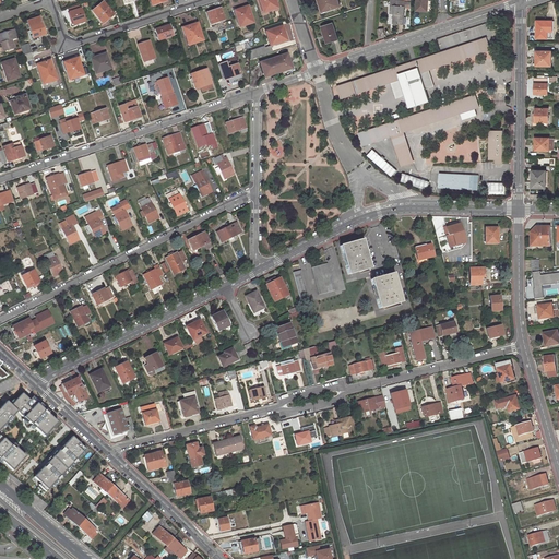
[(277,9),(274,0),(259,0),(263,13),(277,9)]
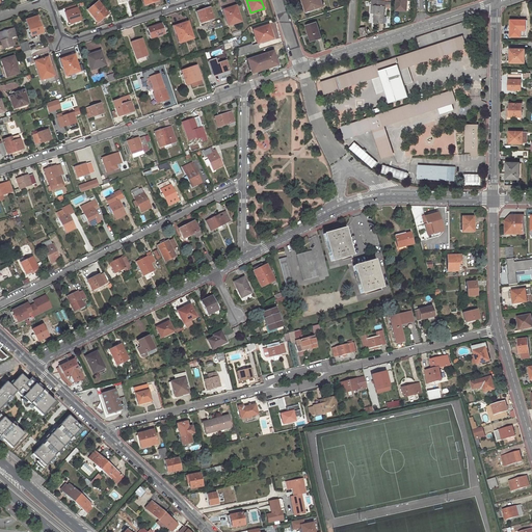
[(323,5),(320,0),(302,0),(302,1),(304,0),(309,10),(323,5)]
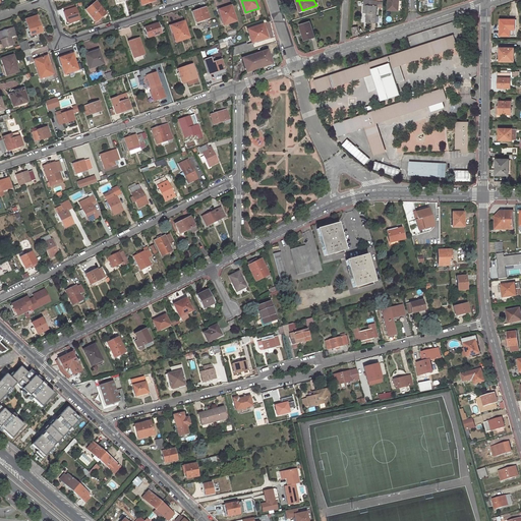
[(377,0),(375,0),(364,0),(364,5),(363,5),(363,12),(366,12),(366,21),(375,21),(377,5),(377,0)]
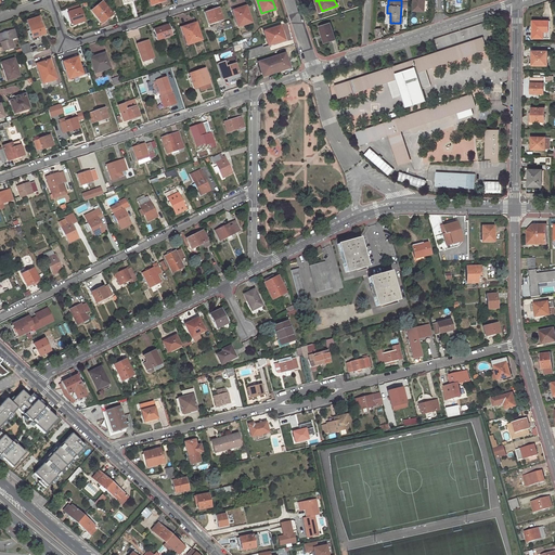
[(424,11),(424,0),(413,0),(413,10),(424,11)]
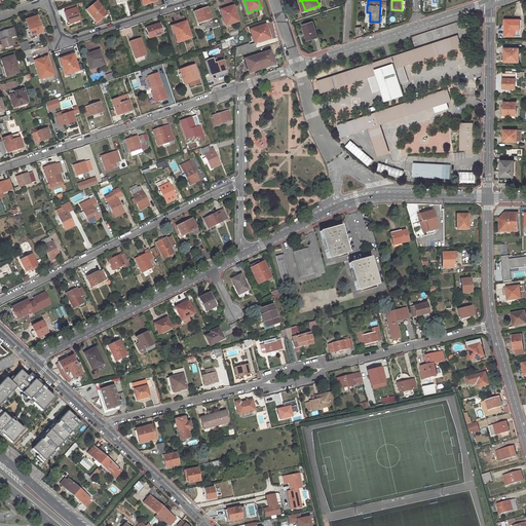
[(106,12),(98,2),(87,11),(96,22),(106,12)]
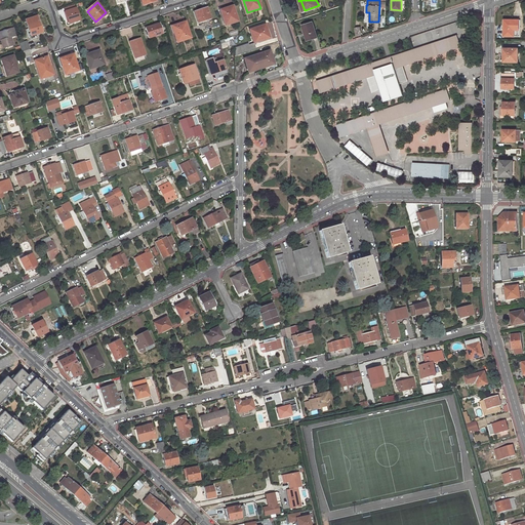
[(80,21),(76,8),(65,11),(69,24),(80,21)]
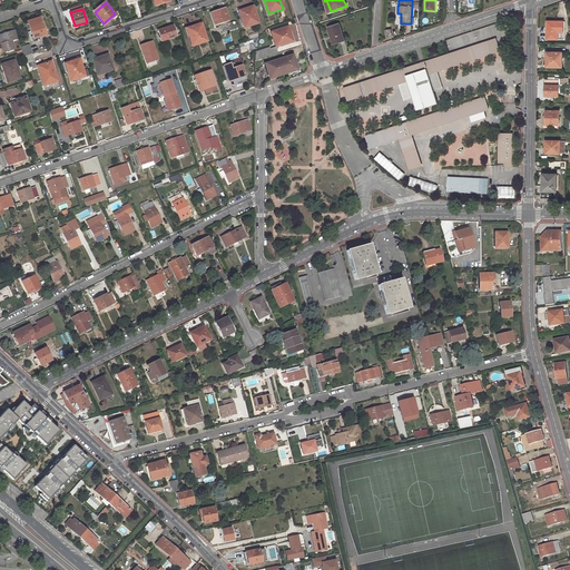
[(228,20),(225,9),(212,13),(215,25),(228,20)]
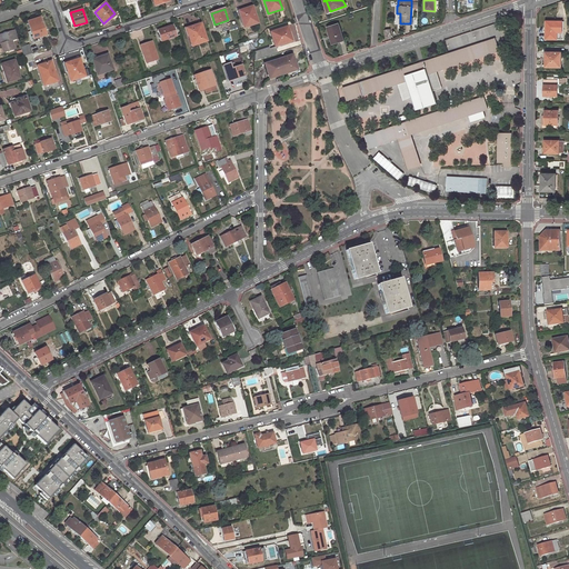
[(257,23),(252,9),(245,11),(243,9),(238,11),(243,27),(257,23)]
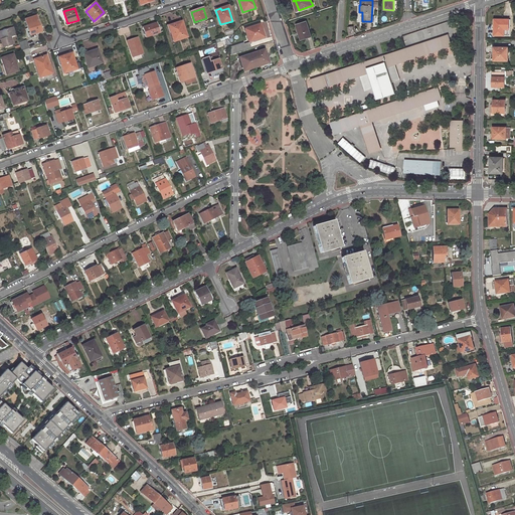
[(40,32),(35,16),(32,17),(32,15),(27,17),(27,19),(24,20),(29,35),(27,36),(28,39),(35,37),(34,34),(40,32)]
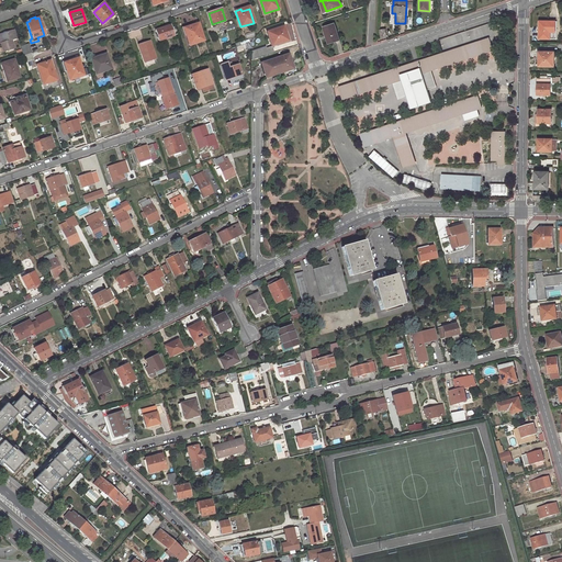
[(554,38),(554,20),(539,20),(538,37),(554,38)]
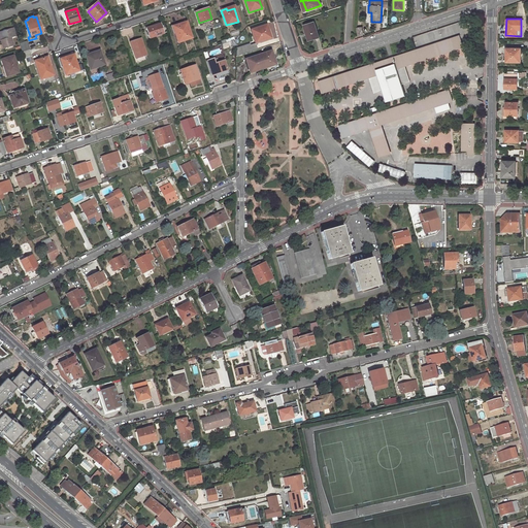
[(320,36),(315,22),(303,25),(308,39),(320,36)]
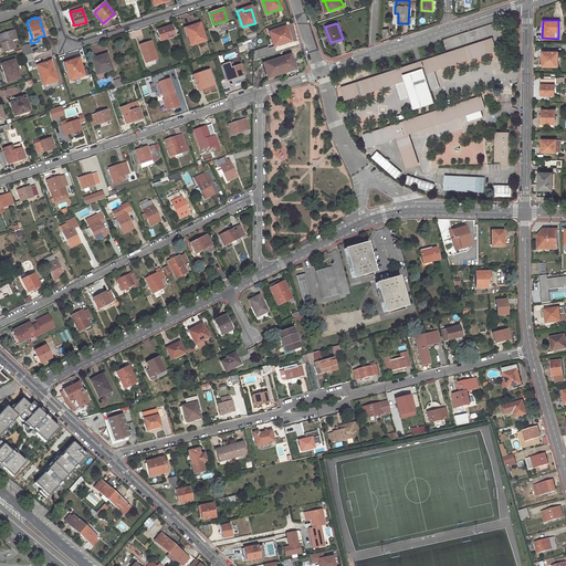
[(206,42),(199,24),(192,27),(194,30),(186,32),(191,46),(206,42)]
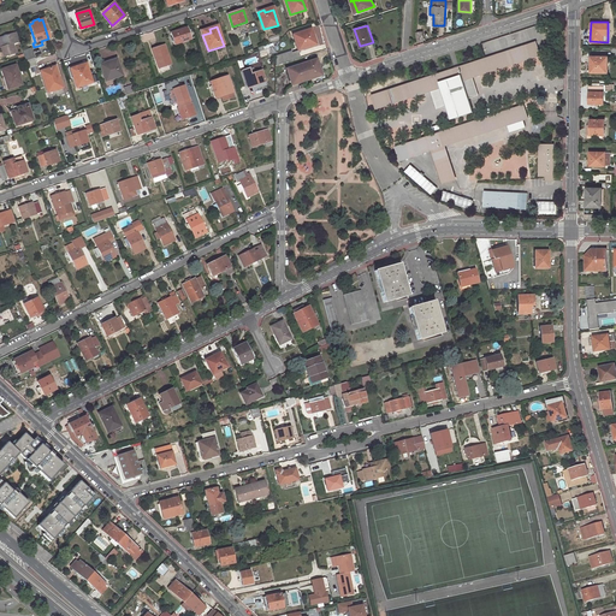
[(190,40),(187,29),(170,34),(175,46),(190,40)]
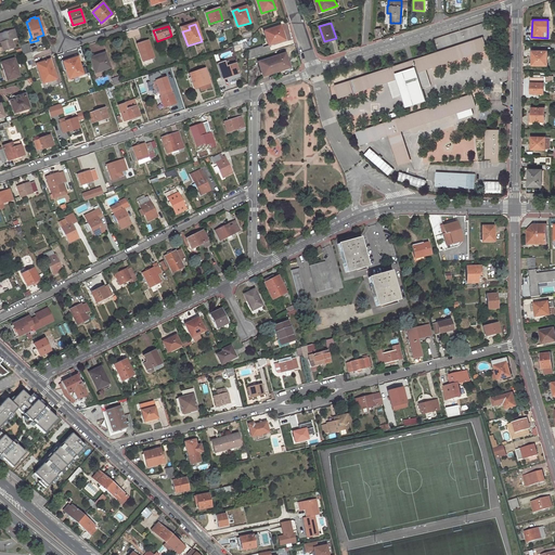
[(283,33),(281,26),(265,31),(269,46),(284,40),(281,33),(283,33)]
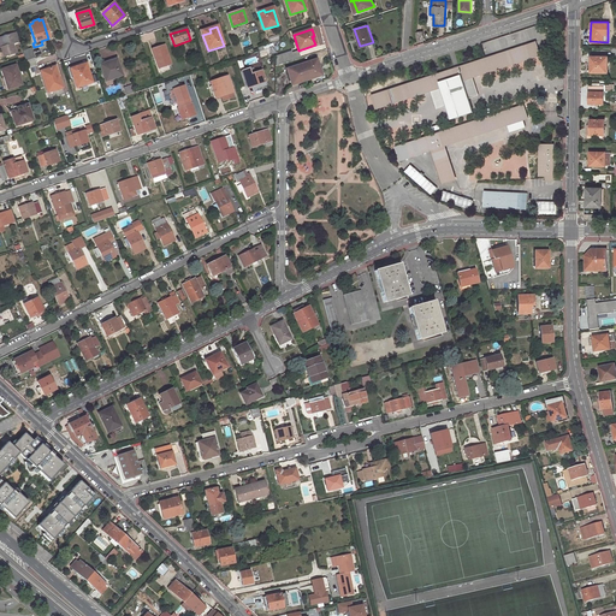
[(16,33),(10,35),(0,37),(0,40),(3,47),(0,47),(0,48),(3,58),(16,54),(12,45),(19,42),(16,33)]
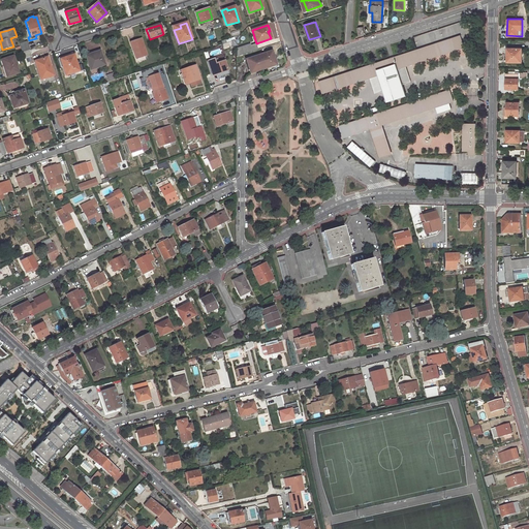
[(405,95),(397,68),(398,67),(398,68),(464,47),(460,35),(318,81),(322,93),(376,75),(376,74),(377,74),(385,101),(405,95)]
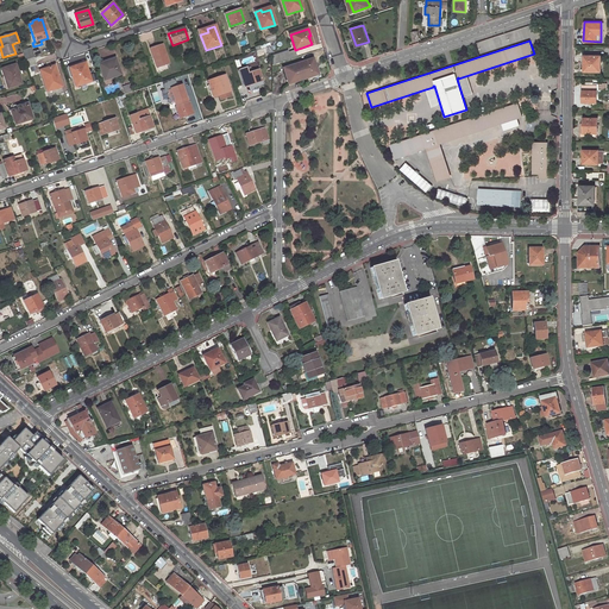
[(155,57),(157,67),(165,64),(168,63),(162,44),(150,49),(152,58),(155,57)]
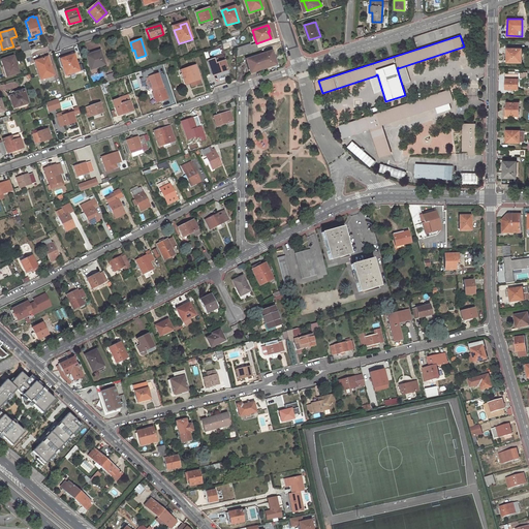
[(29,50),(26,41),(19,43),(22,52),(29,50)]
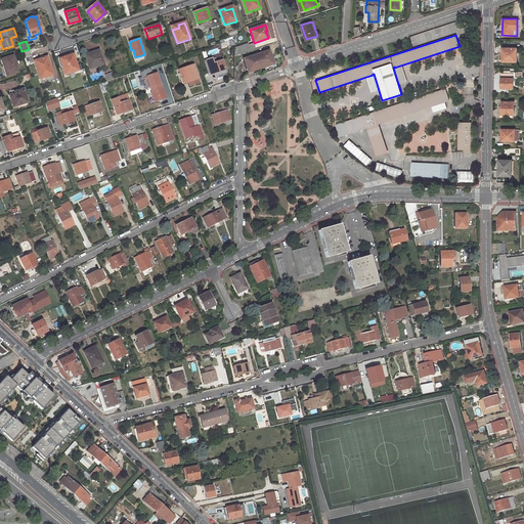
[(517,61),(517,48),(503,47),(503,60),(517,61)]
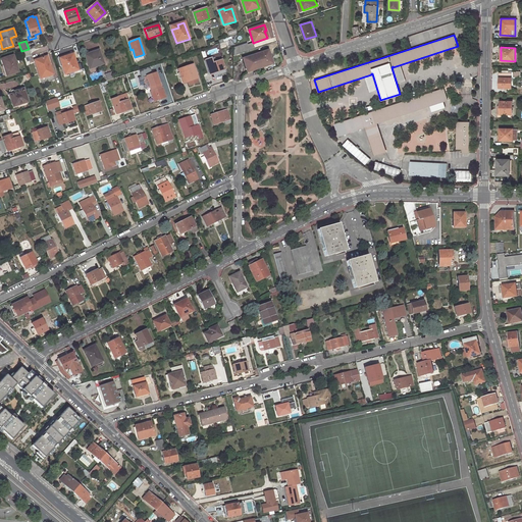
[(21,51),(23,58),(31,55),(29,49),(21,51)]
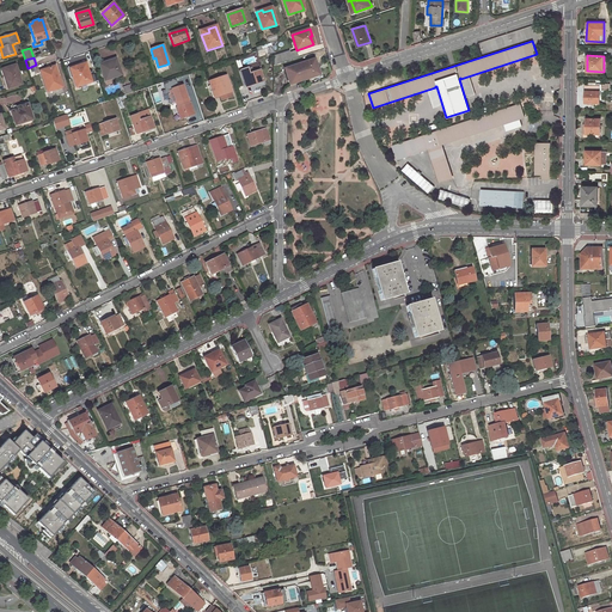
[(98,65),(104,81),(118,77),(116,71),(118,69),(115,59),(98,65)]
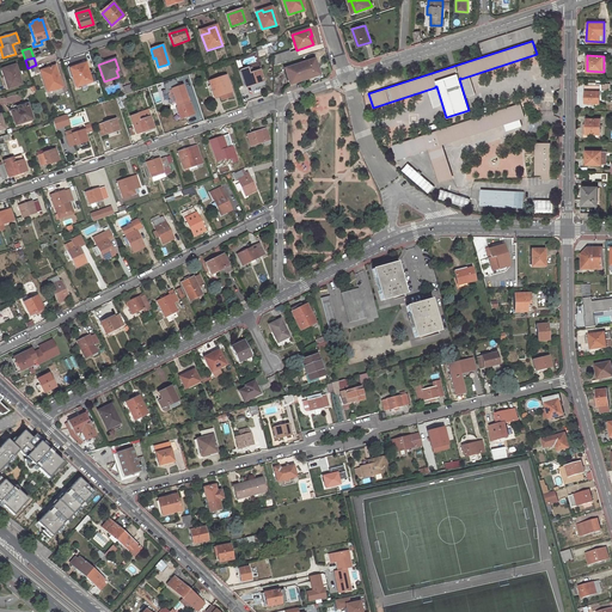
[(285,68),(285,69),(289,83),(318,73),(313,59),(285,68)]
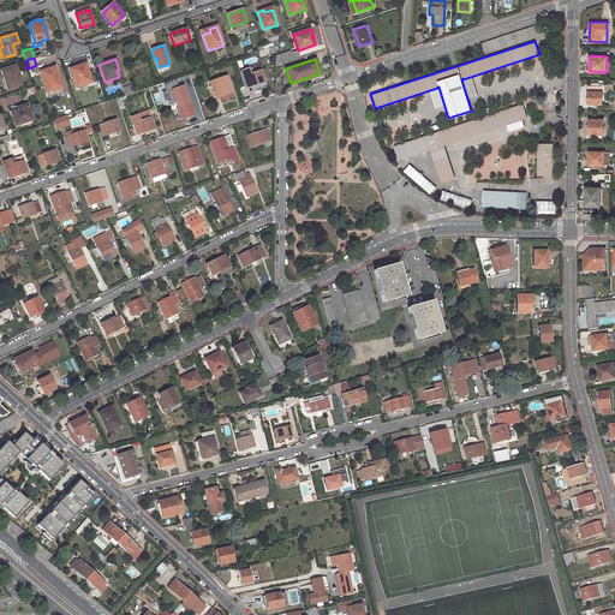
[(275,73),(286,70),(286,69),(285,63),(275,66),(275,73)]
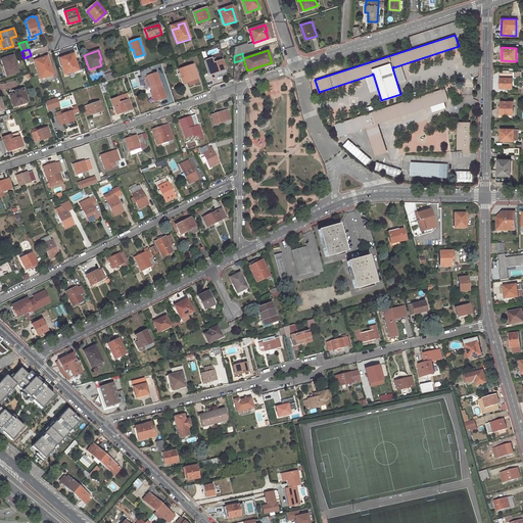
[(78,70),(73,54),(66,56),(67,58),(60,61),(64,75),(78,70)]
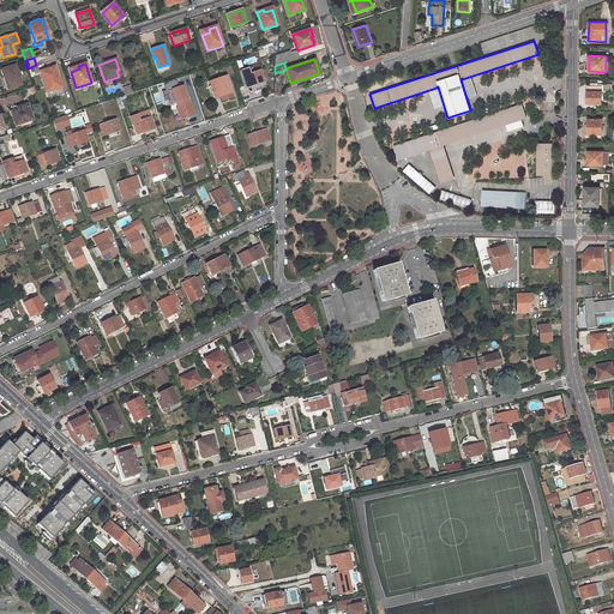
[(20,84),(14,65),(2,68),(6,78),(4,78),(7,89),(20,84)]
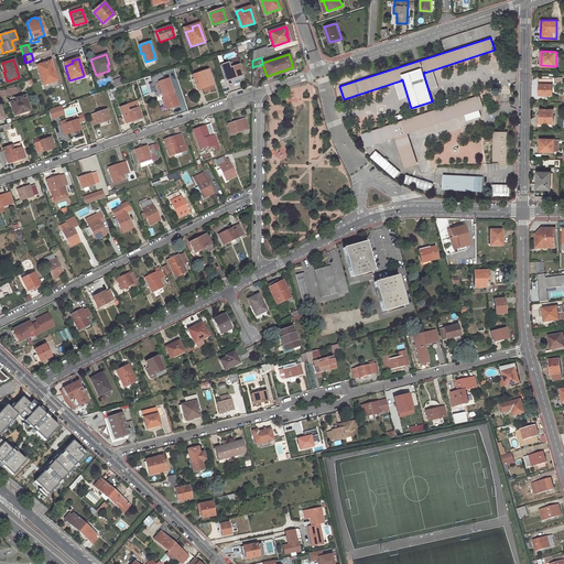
[(242,75),(239,64),(234,66),(232,61),(221,64),(227,79),(242,75)]
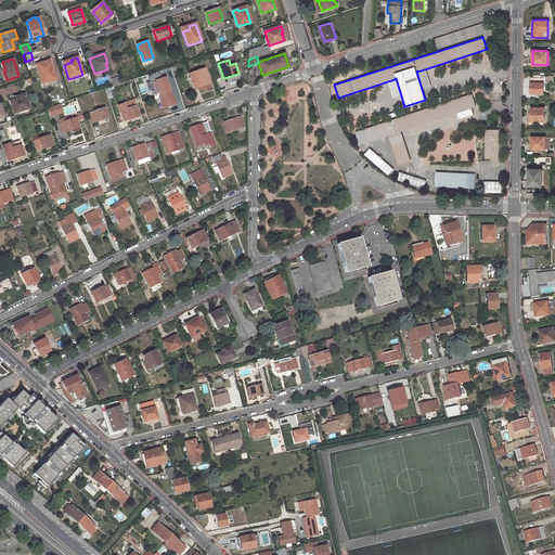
[(55,80),(49,61),(36,65),(42,85),(55,80)]
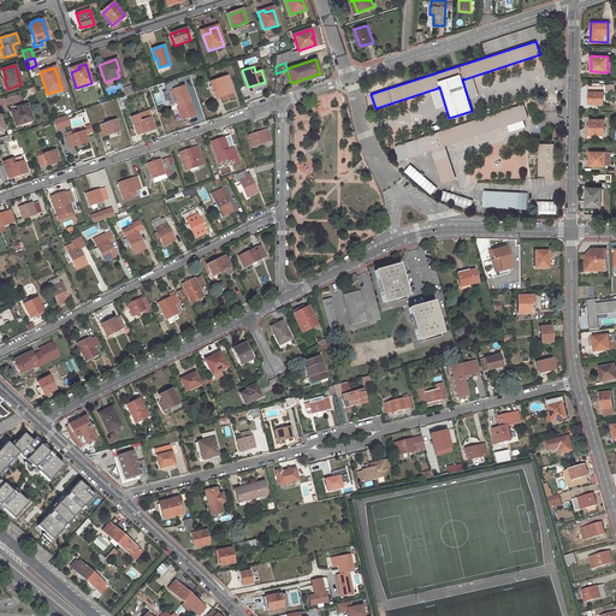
[(234,92),(227,76),(211,81),(217,98),(234,92)]
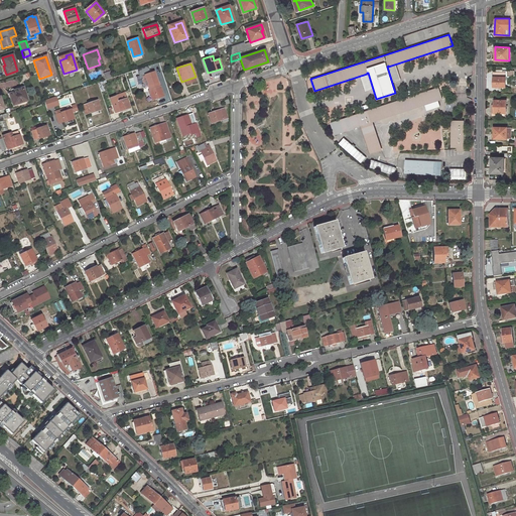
[(103,74),(105,81),(112,78),(110,72),(103,74)]
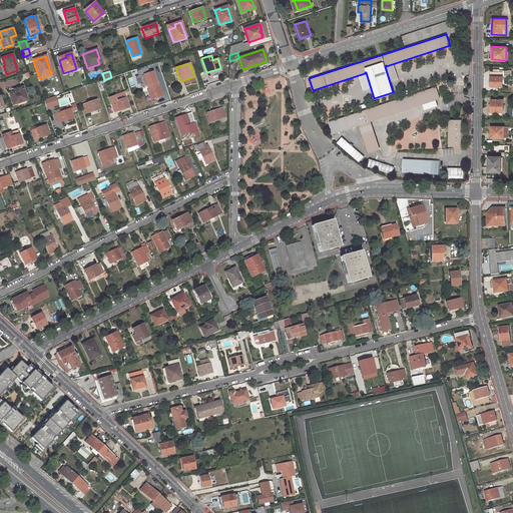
[(504,76),(504,71),(491,71),(490,86),(503,86),(503,76),(504,76)]
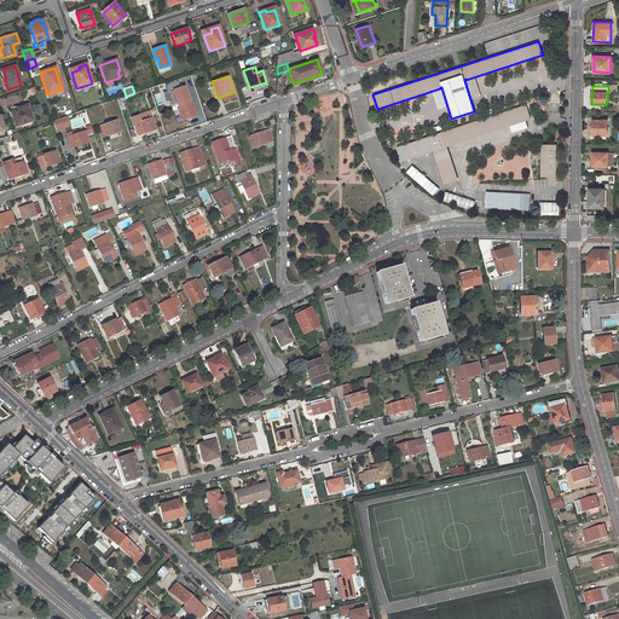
[(547,111),(559,111),(560,94),(548,94),(547,111)]
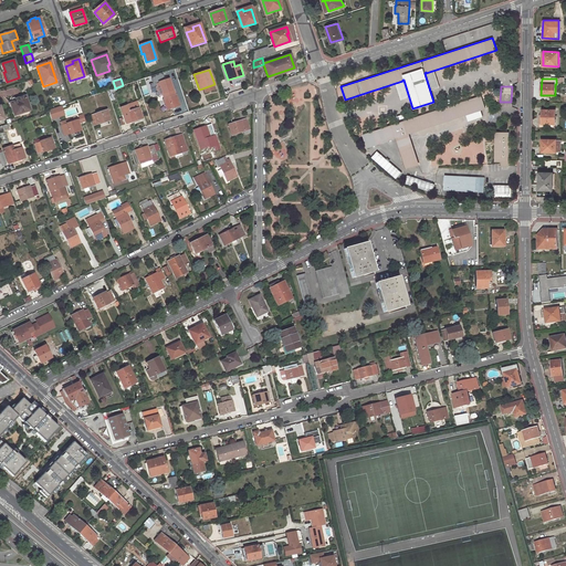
[(180,105),(177,94),(176,95),(174,90),(164,93),(165,98),(164,98),(167,108),(180,105)]
